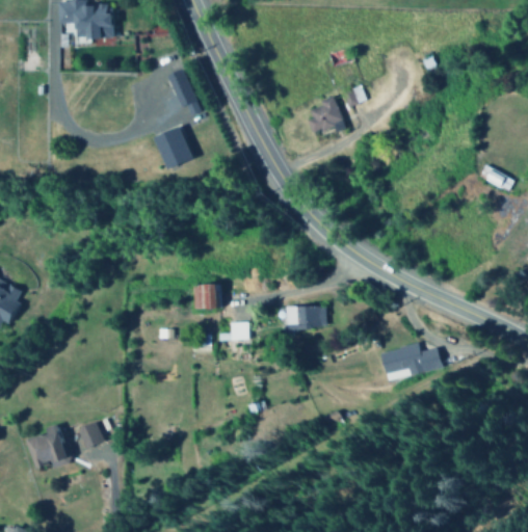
[(59,23),(75,23),(75,38),(113,38),(112,4),(84,5),(83,0),(58,1),(59,23)]
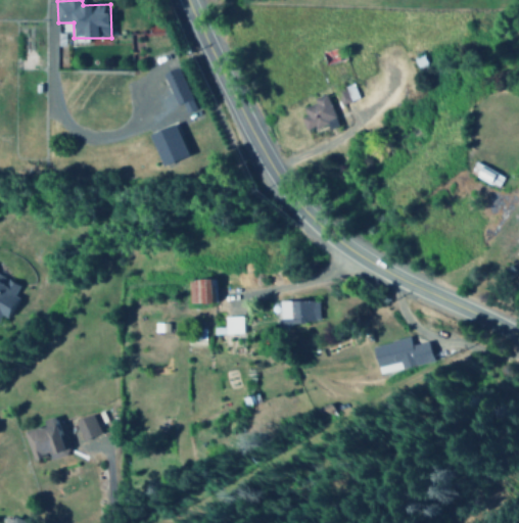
[(179,106),(193,100),(180,67),(164,74),(179,106)]
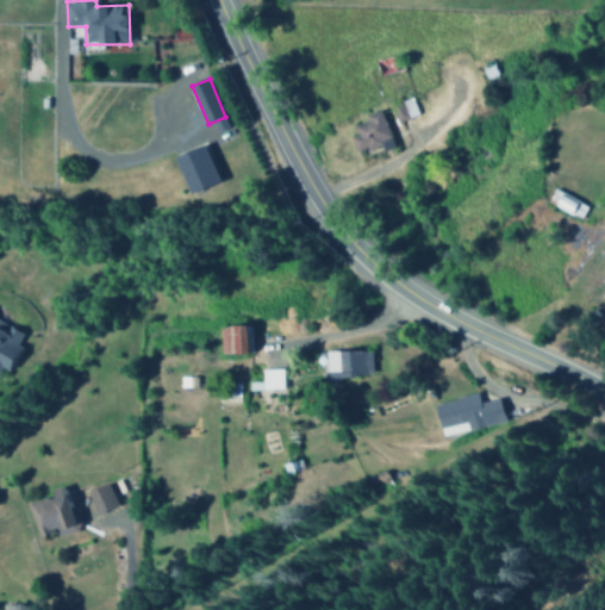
[(410,119),(405,103),(393,106),(399,123),(410,119)]
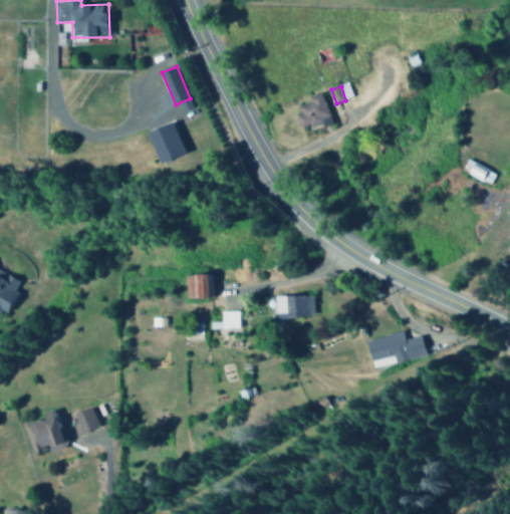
[(295,107),(303,127),(310,124),(312,131),(332,122),(321,92),(309,97),(310,102),(295,107)]
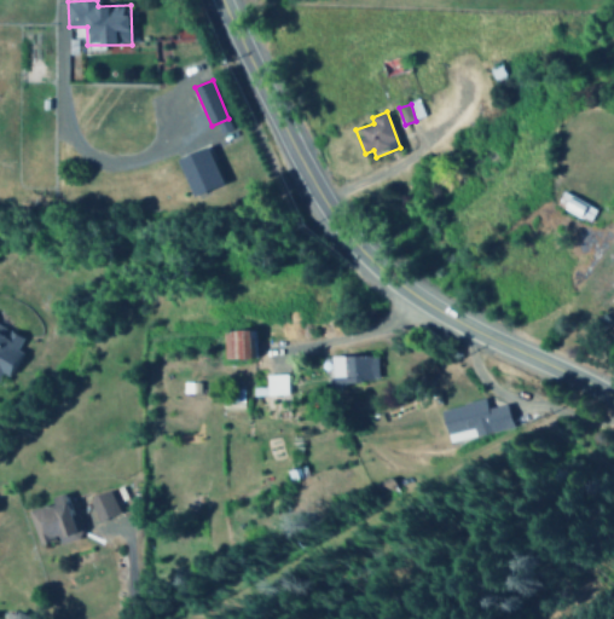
[(224,184),(208,146),(177,160),(192,197),(224,184)]
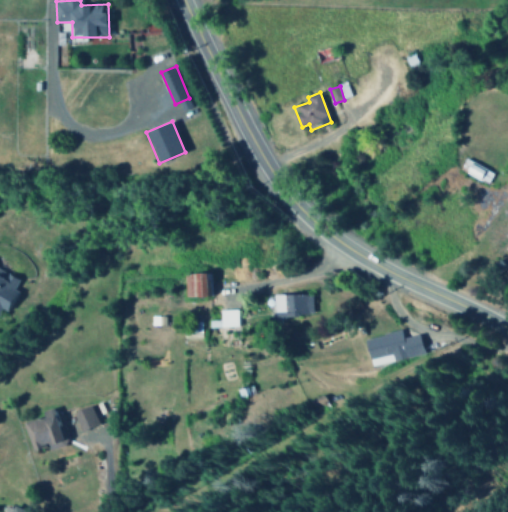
[(465,172),(488,185),(494,174),(472,161),(465,172)]
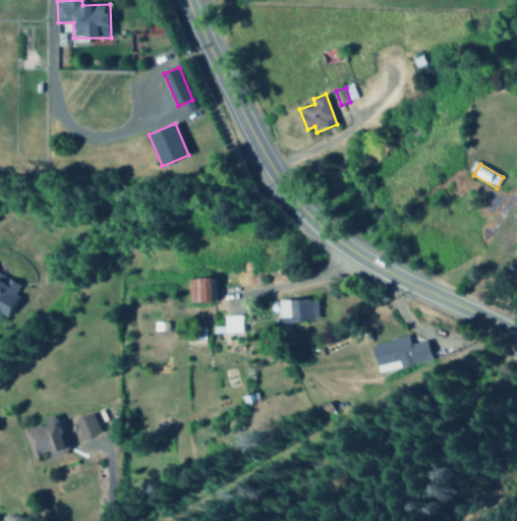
[(0,319),(2,314),(7,316),(17,296),(16,293),(20,285),(0,274),(0,319)]
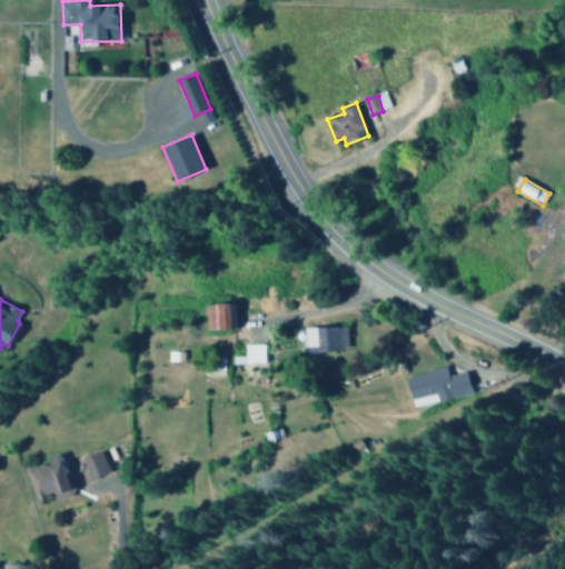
[(206,306),(207,331),(237,330),(236,305),(206,306)]
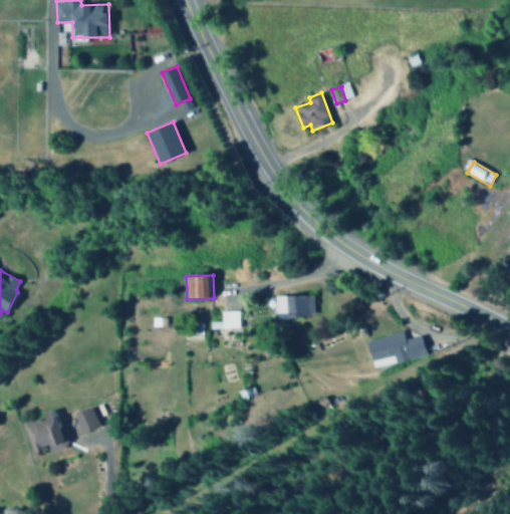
[(277,296),(277,317),(315,316),(314,295),(277,296)]
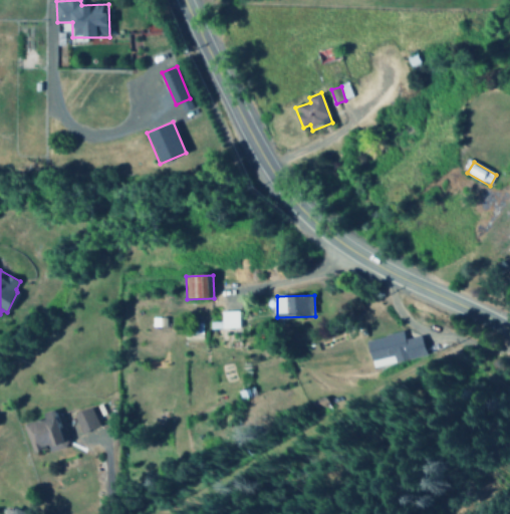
[(212,322),(212,329),(240,328),(240,311),(223,311),(223,321),(212,322)]
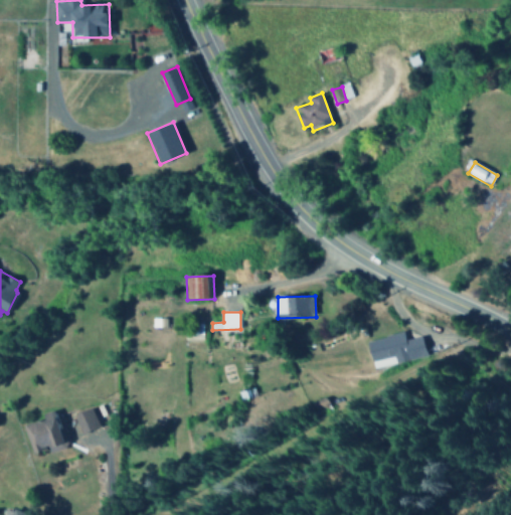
[(423,335),(408,339),(406,332),(368,341),(375,369),(429,355),(423,335)]
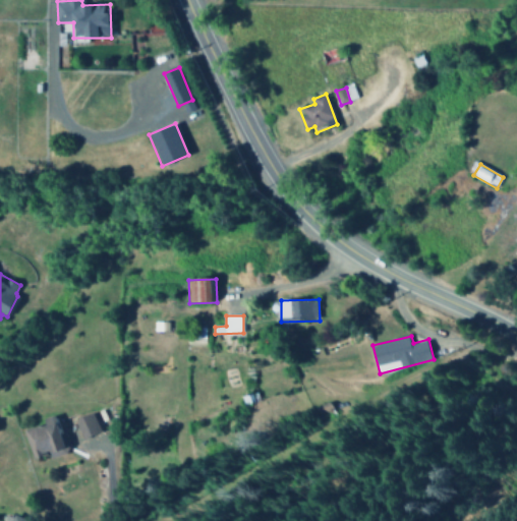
[(82,438),(101,431),(95,411),(76,417),(82,438)]
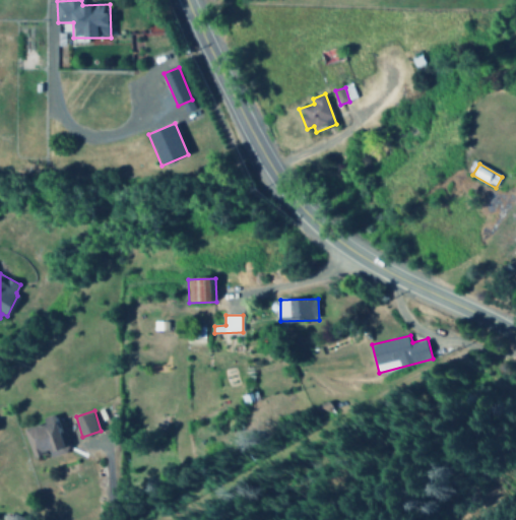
[(45,423),(25,427),(33,454),(69,445),(67,435),(61,437),(55,413),(44,416),(45,423)]
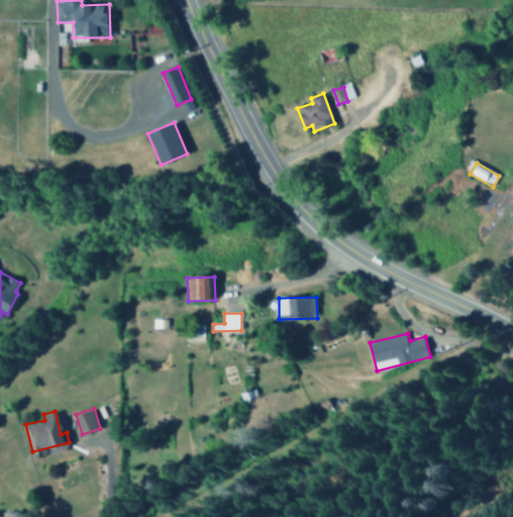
All buildings are outlined.
